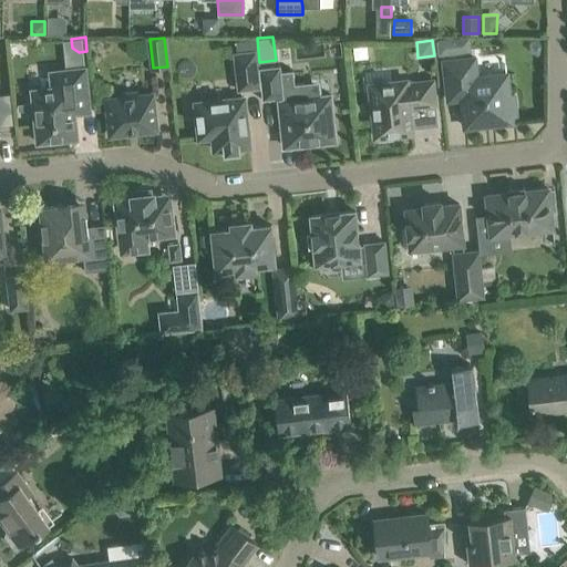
[(237,85),(260,83),(259,68),(257,49),(233,51),(237,85)]
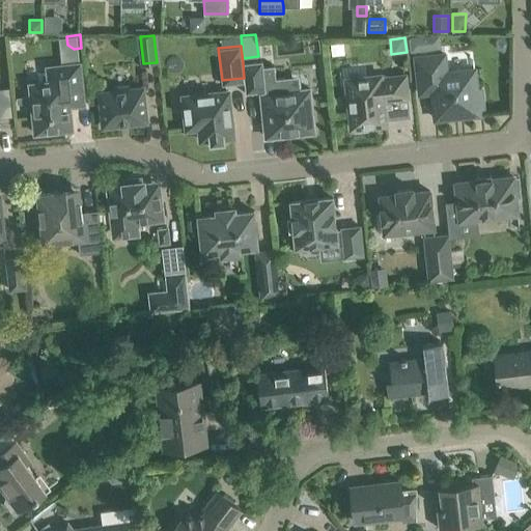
[(432,92),(436,118),(480,114),(479,109),(483,108),(481,88),(477,89),(475,68),(447,72),(445,54),(416,57),(420,93),(432,92)]
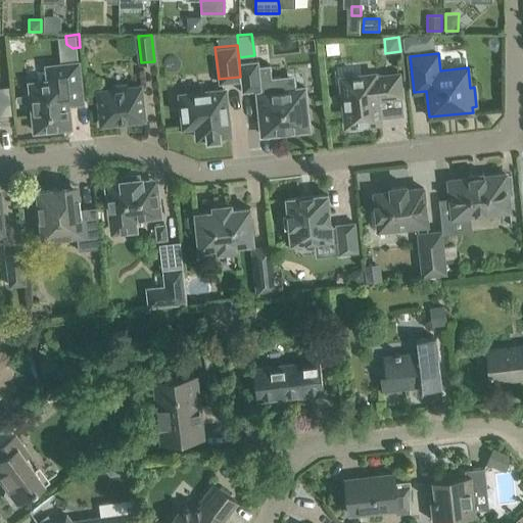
[(239,62),(240,77),(242,92),(259,90),(262,103),(259,106),(260,114),(263,135),(311,130),(305,87),(282,90),(281,77),(272,77),(271,64),(259,65),(258,60),(239,62)]
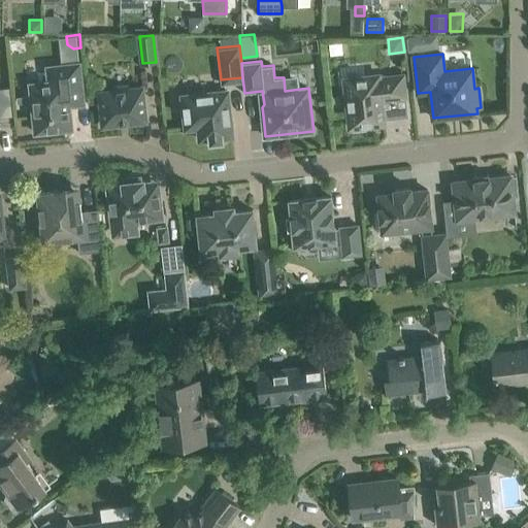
[(47,66),(50,86),(31,88),(33,116),(37,114),(39,132),(72,128),(70,105),(85,103),(79,63),(47,66)]
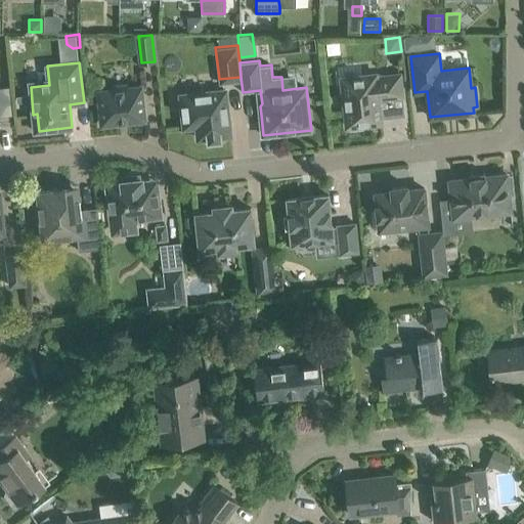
[(342,82),(347,127),(382,123),(379,98),(386,97),(388,98),(403,97),(401,74),(377,76),(377,74),(359,76),(359,80),(342,82)]
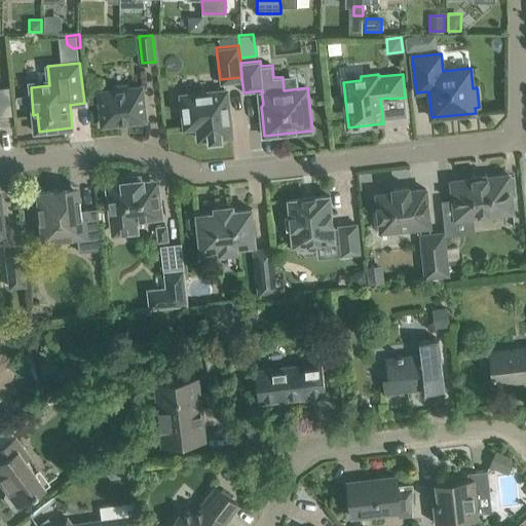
[(99,91),(103,124),(146,120),(142,86),(128,88),(127,84),(112,86),(112,90),(99,91)]
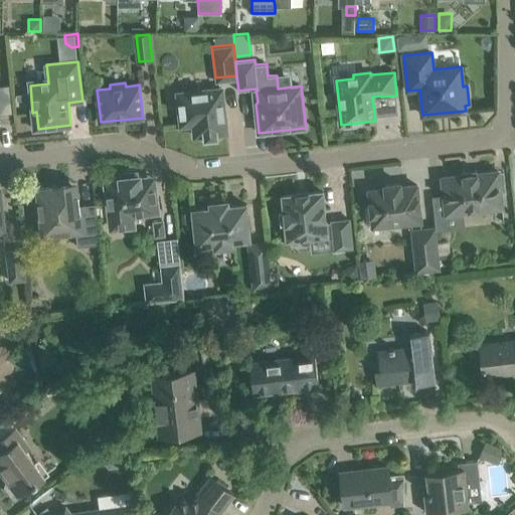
[(217,134),(227,133),(222,89),(178,93),(181,125),(194,124),(195,136),(204,135),(205,139),(217,137),(217,134)]
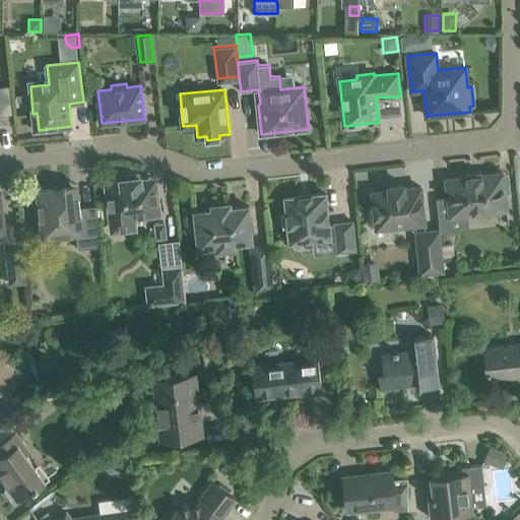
[(447,179),(451,215),(507,209),(503,173),(447,179)]
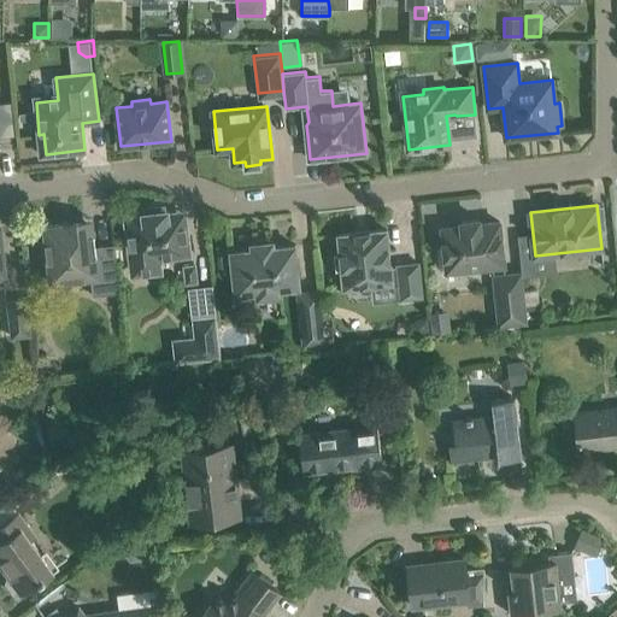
[(128,227),(133,260),(135,277),(163,274),(160,256),(188,253),(184,223),(174,213),(168,215),(168,210),(144,213),(144,217),(134,218),(128,227)]
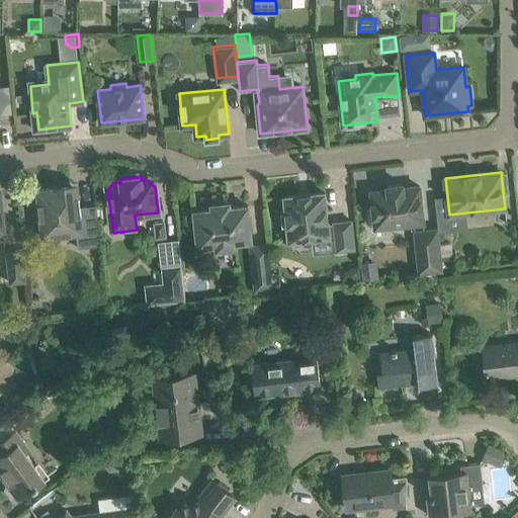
[(36,220),(40,219),(42,237),(76,233),(78,248),(101,245),(97,204),(80,206),(78,183),(53,186),(54,188),(37,190),(38,202),(35,202),(36,220)]
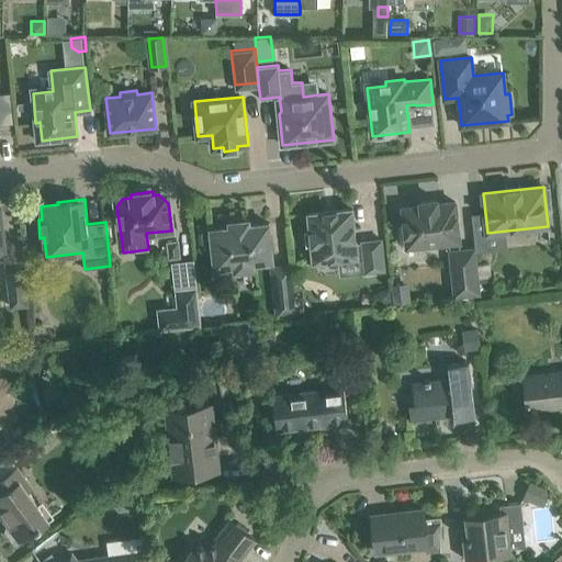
[(403,208),(407,248),(460,243),(456,202),(438,203),(437,199),(420,201),(420,205),(403,208)]
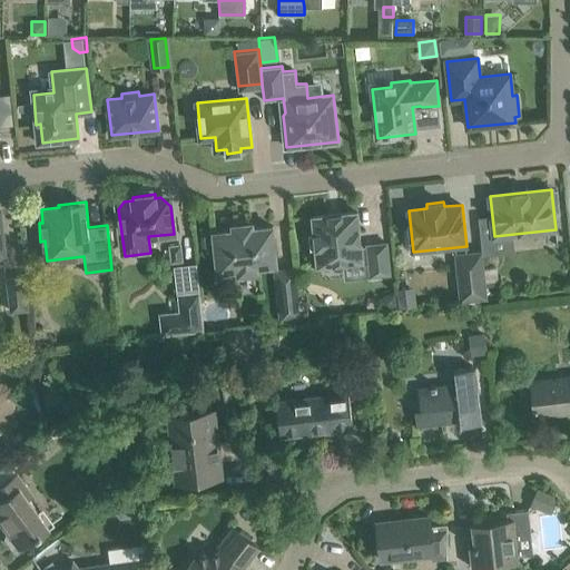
[(328,214),(313,216),(314,233),(310,234),(311,247),(316,246),(317,265),(369,259),(371,276),(390,274),(387,243),(367,245),(367,246),(362,247),(357,212),(342,213),(342,210),(328,212),(328,214)]
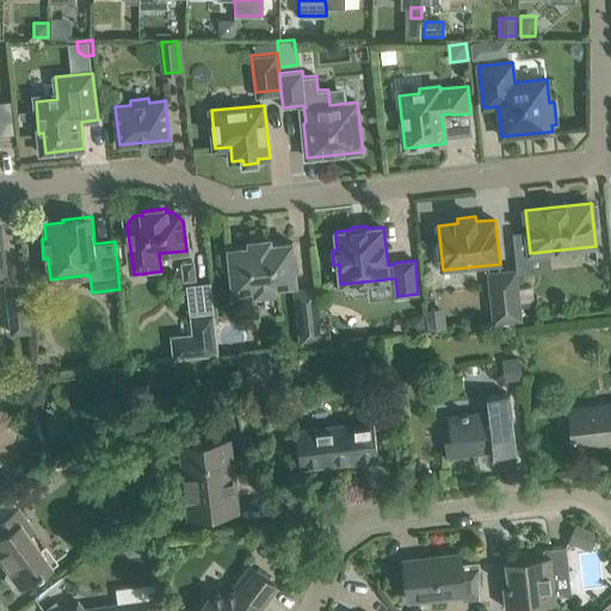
[(229,250),(234,291),(297,284),(292,242),(271,245),(271,239),(250,241),(250,247),(229,250)]
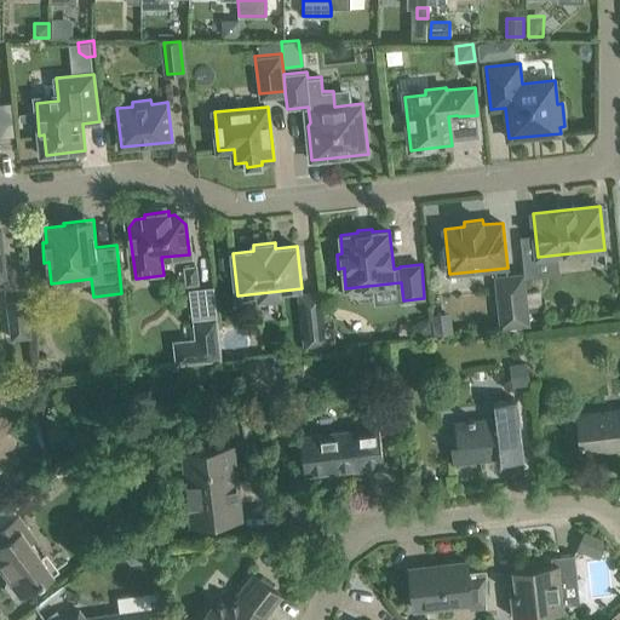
[(493,275),(499,328),(530,325),(524,271),(493,275)]
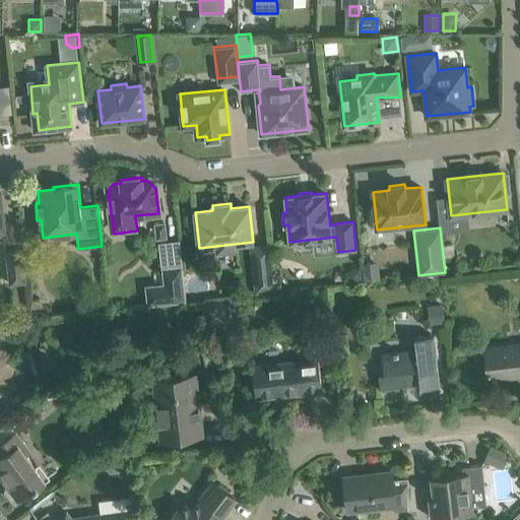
[(249,246),(254,295),(276,293),(270,244),(249,246)]
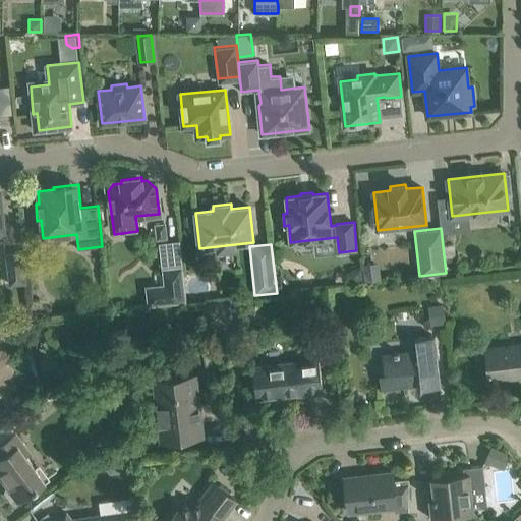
[(7,255),(10,284),(25,282),(22,253),(7,255)]
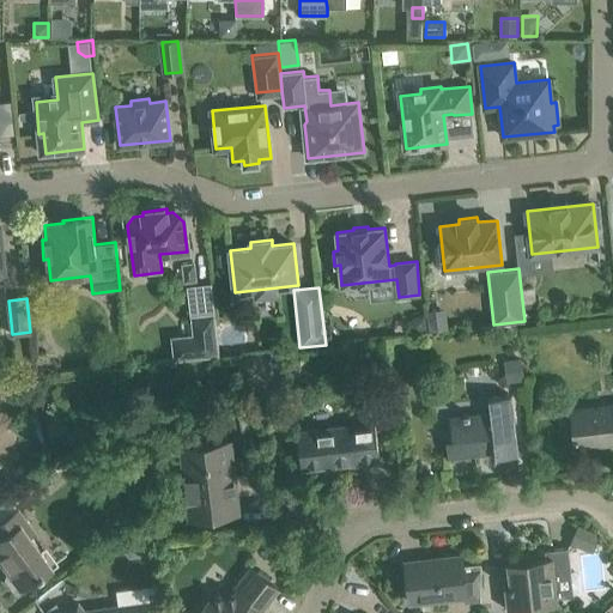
[(410,316),(412,333),(429,332),(428,316),(428,314),(410,316)]
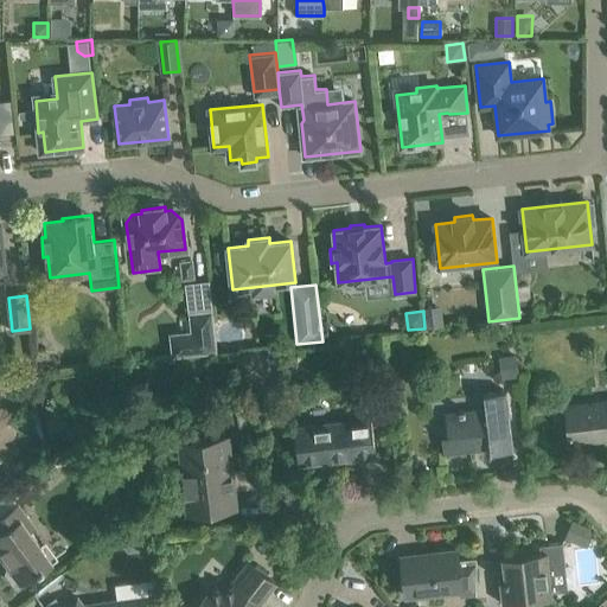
[(441,311),(423,313),(425,328),(443,326),(441,311)]
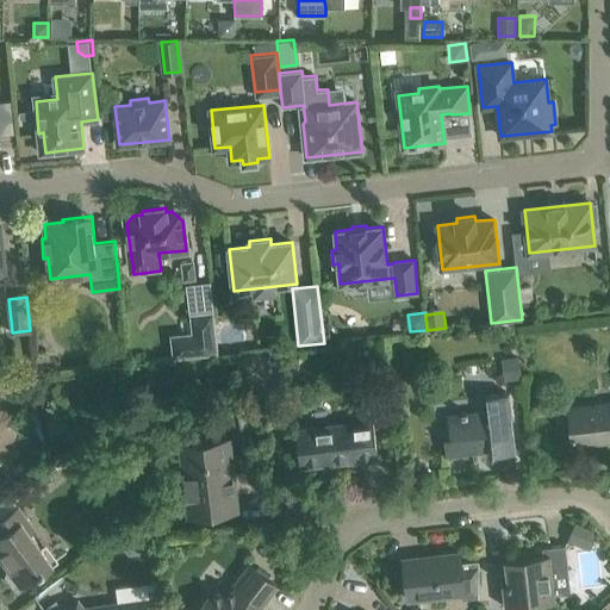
[(174,337),(176,359),(218,354),(215,313),(193,316),(195,335),(174,337)]
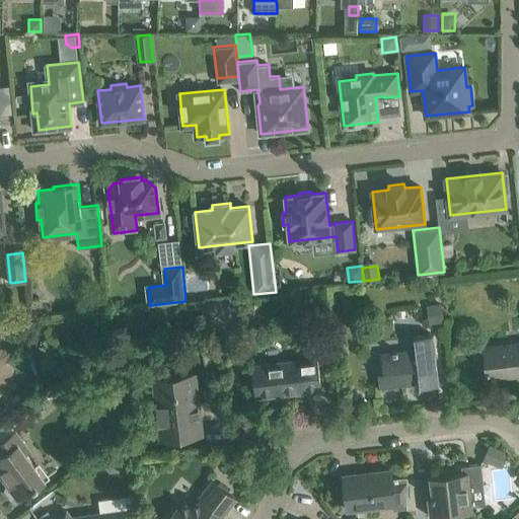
[(426,304),(429,325),(444,323),(441,302),(426,304)]
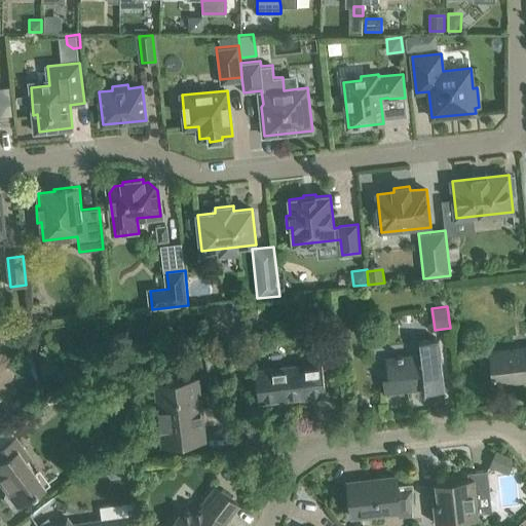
[(383,378),(384,392),(424,387),(425,392),(445,390),(439,339),(418,341),(420,353),(385,358),(387,377),(383,378)]
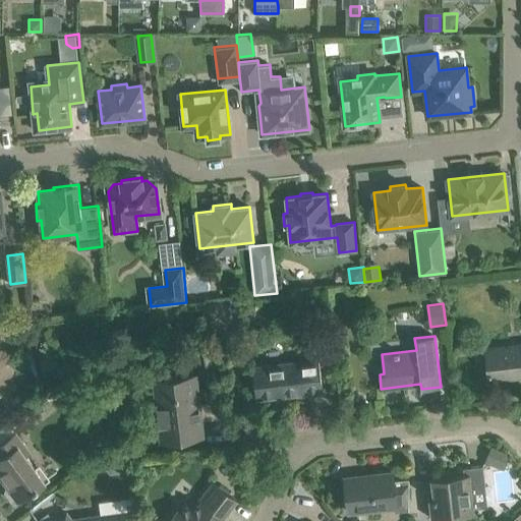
[(520,377),(520,343),(485,348),(489,381),(520,377)]
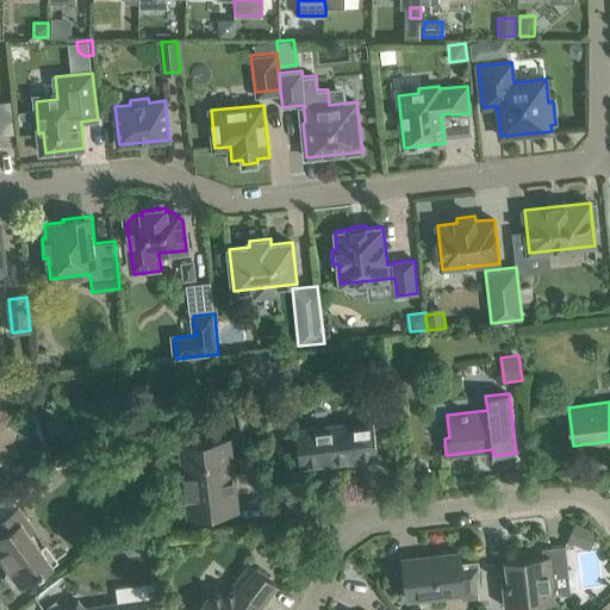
[(297,429),(300,467),(353,461),(353,464),(378,460),(372,412),(347,416),(347,423),(297,429)]
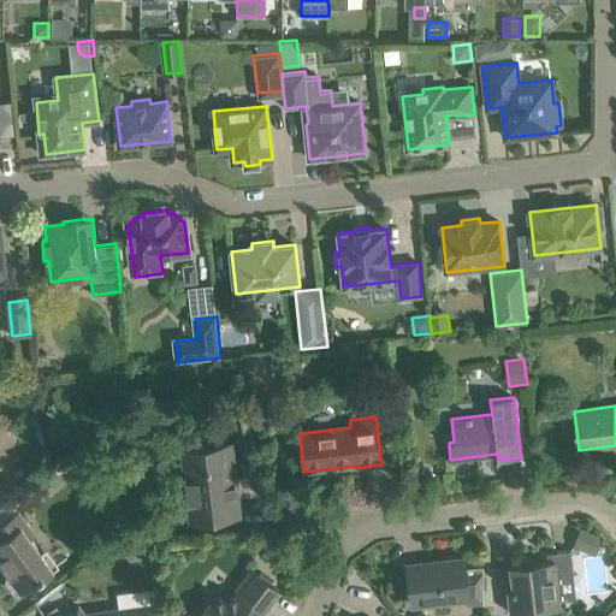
[(183,449),(191,521),(240,515),(231,444),(183,449)]
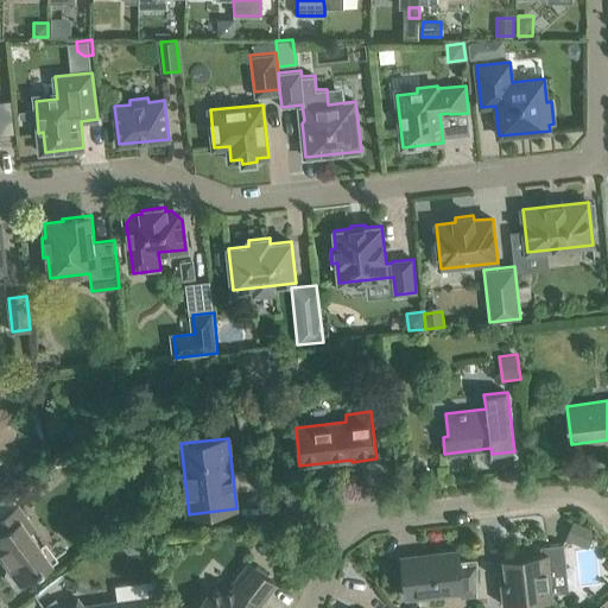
[(54,481),(64,474),(58,464),(33,481),(42,493),(56,483),(54,481)]
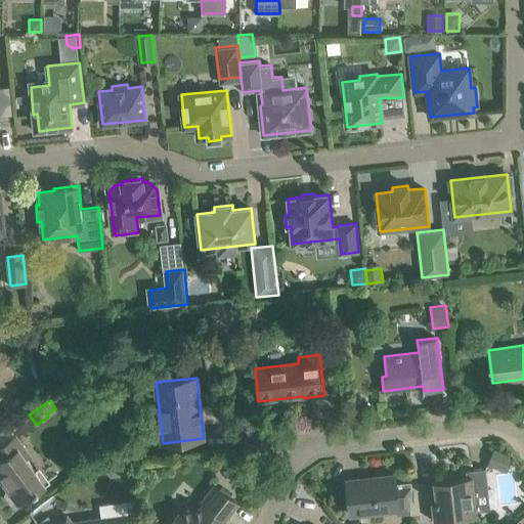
[(0,459),(1,461),(0,461),(0,477),(18,501),(17,503),(18,505),(47,483),(19,446),(24,443),(17,434),(0,446),(0,459)]
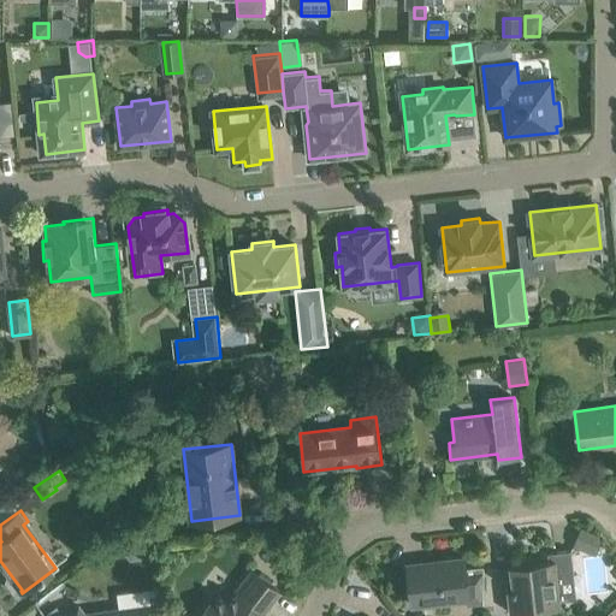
[(574,546),(596,556),(604,538),(581,528),(574,546)]
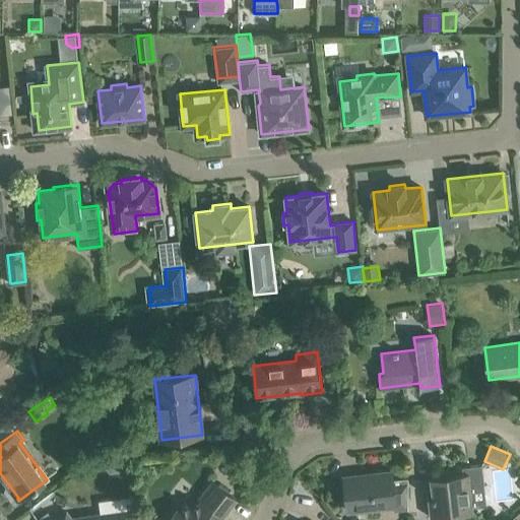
[(431,477),(433,498),(428,499),(430,517),(473,512),(472,507),(486,506),(482,464),(462,467),(463,473),(431,477)]
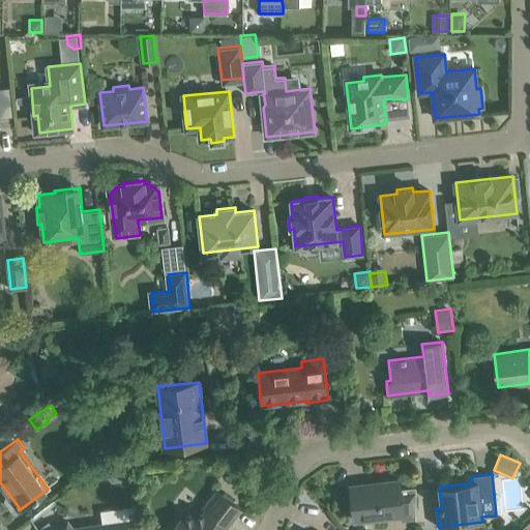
[(350,486),(354,520),(402,514),(403,520),(416,519),(416,487),(401,489),(400,480),(350,486)]
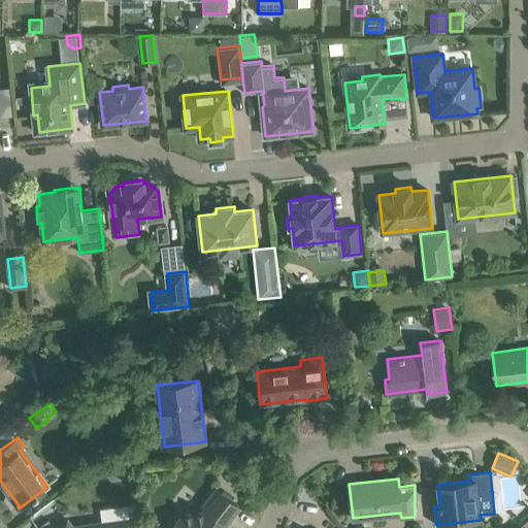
[(169,527),(168,527),(224,527),(224,525),(239,505),(220,491),(205,510),(182,513),(169,527)]
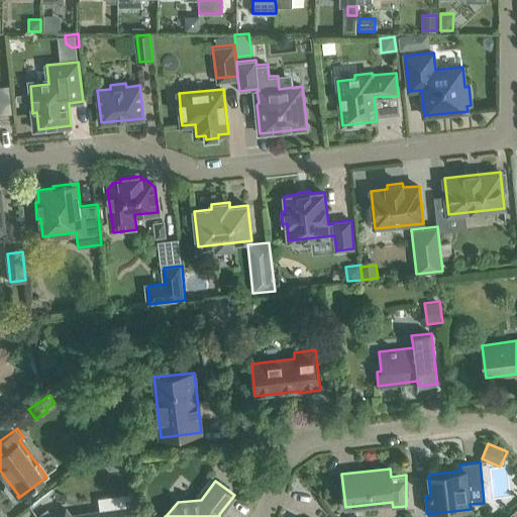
[(141,516),(149,516),(148,506),(141,507),(141,511),(141,516)]
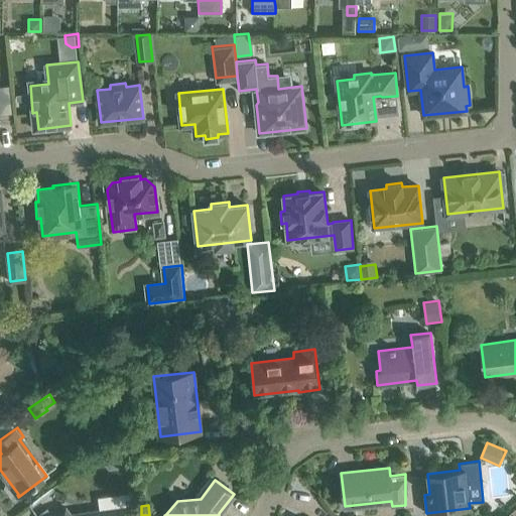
[(126,515),(125,506),(67,514),(66,507),(53,515),(126,515)]
